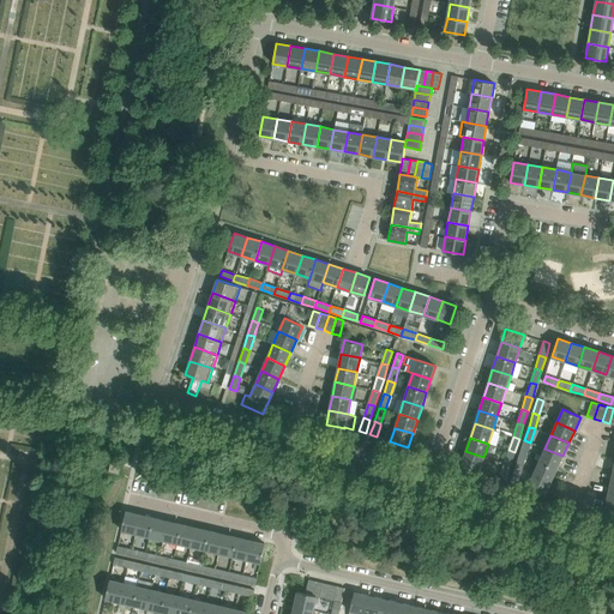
[(524,440),(519,453),(525,456),(530,443),(524,440)]
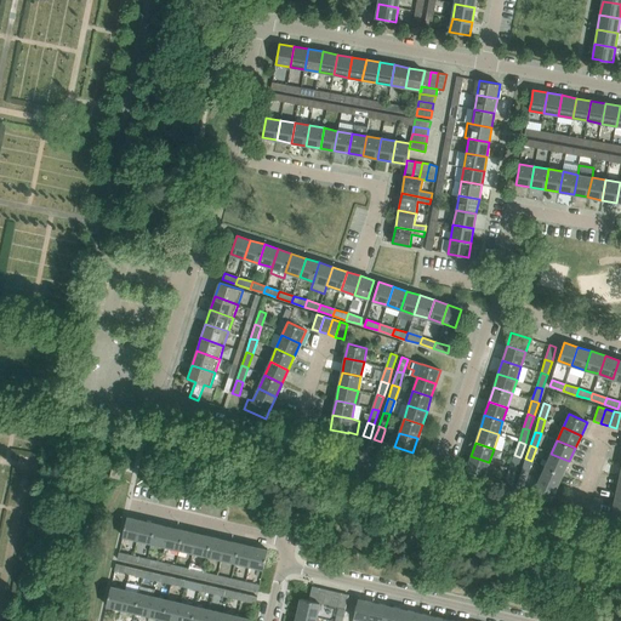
[(563,474),(569,461),(551,454),(545,467),(563,474)]
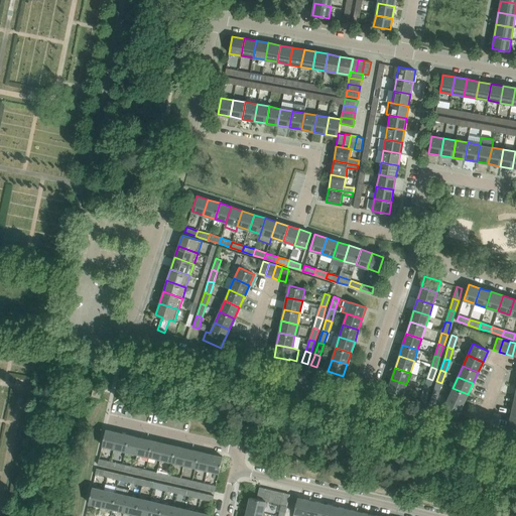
[(427,378),(423,390),(429,391),(432,380),(427,378)]
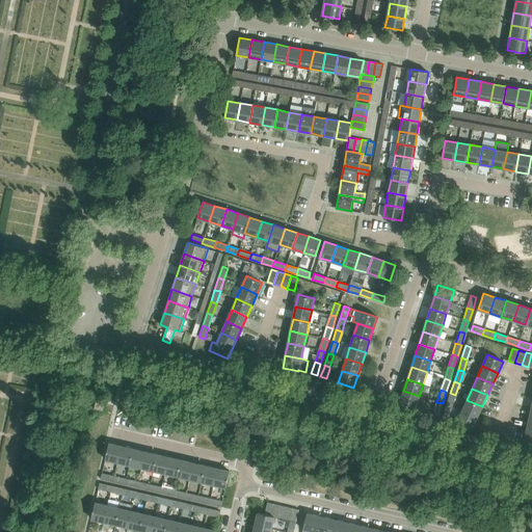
[(416,407),(419,396),(403,391),(399,403),(416,407)]
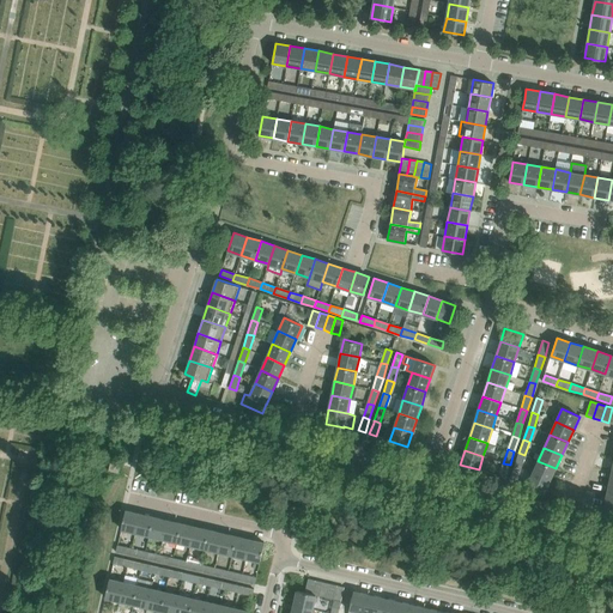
[(519,453),(514,467),(521,468),(525,455),(519,453)]
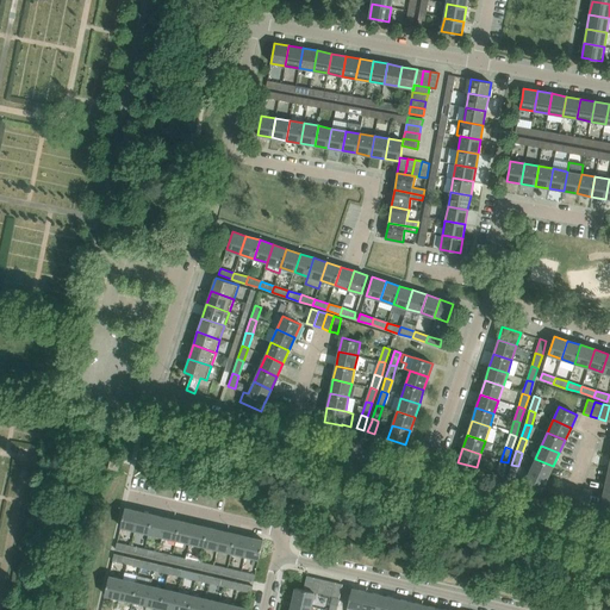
[(535,459),(529,472),(547,479),(553,466),(535,459)]
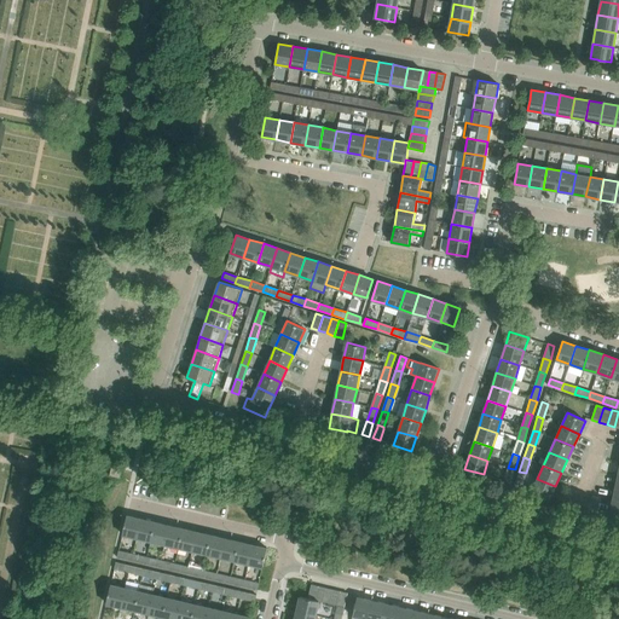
[(120,478),(122,469),(116,468),(111,467),(110,475),(120,478)]
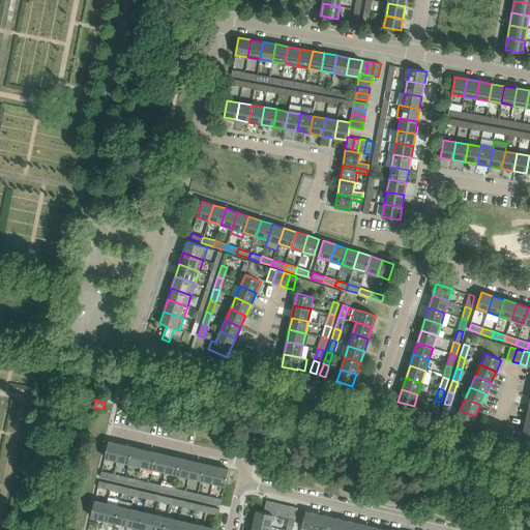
[(435,401),(432,412),(437,414),(441,402),(435,401)]
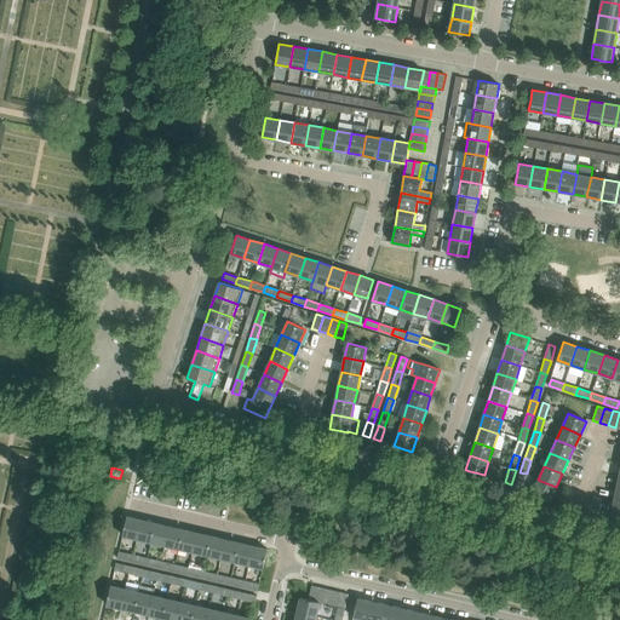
[(520,472),(516,486),(522,488),(527,474),(520,472)]
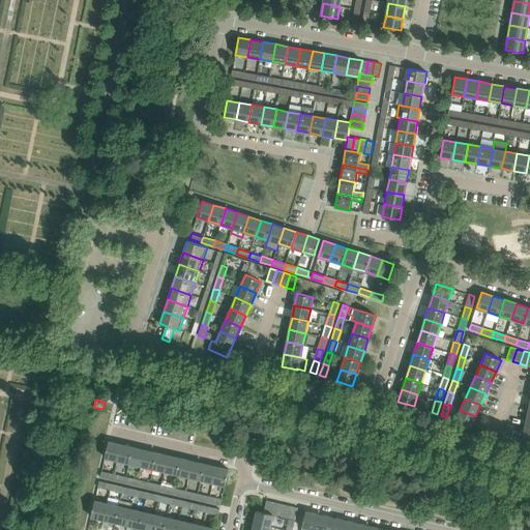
[(470,428),(475,416),(460,410),(454,421),(470,428)]
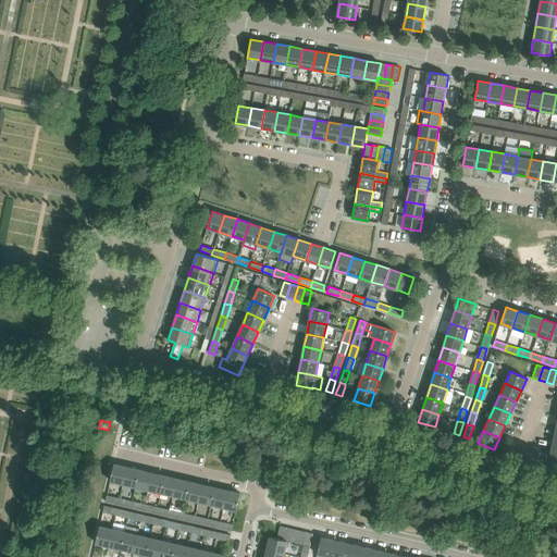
[(547,467),(556,469),(556,455),(551,454),(547,467)]
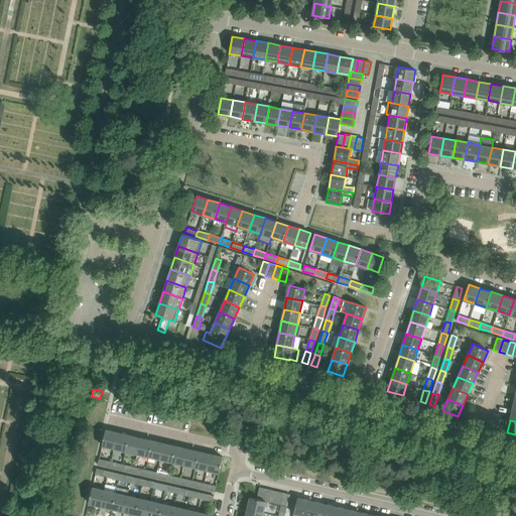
[(102,445),(114,448),(117,432),(106,429),(102,445)]
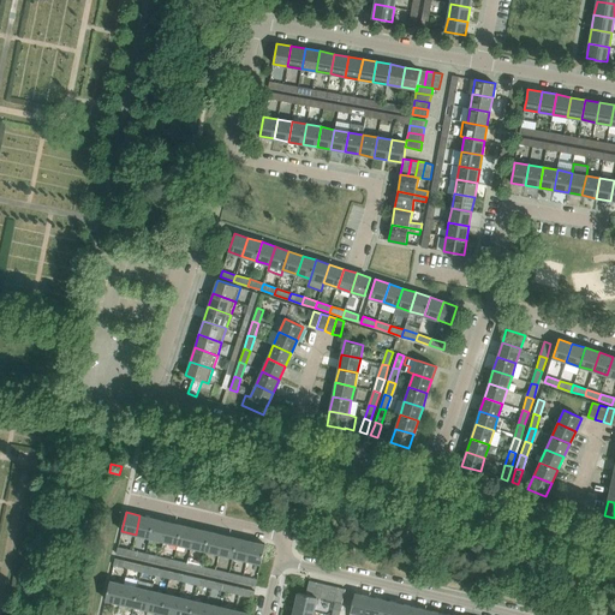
[(154,519),(139,515),(136,535),(149,537),(154,519)]
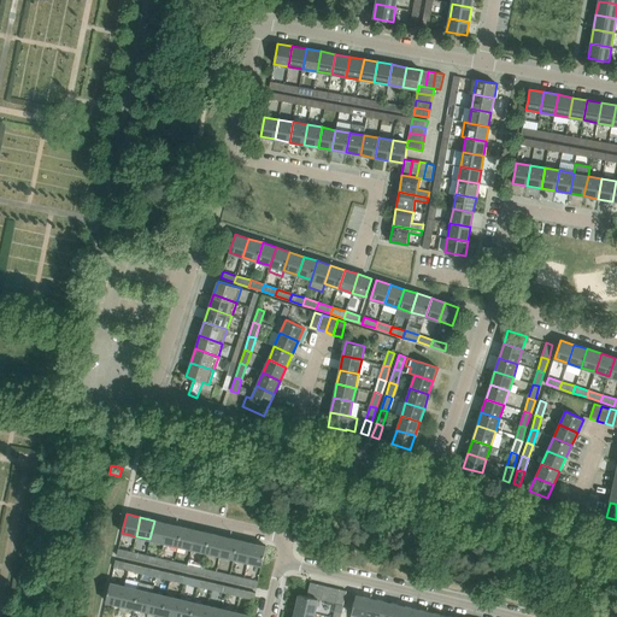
[(168,523),(154,521),(150,539),(164,542),(168,523)]
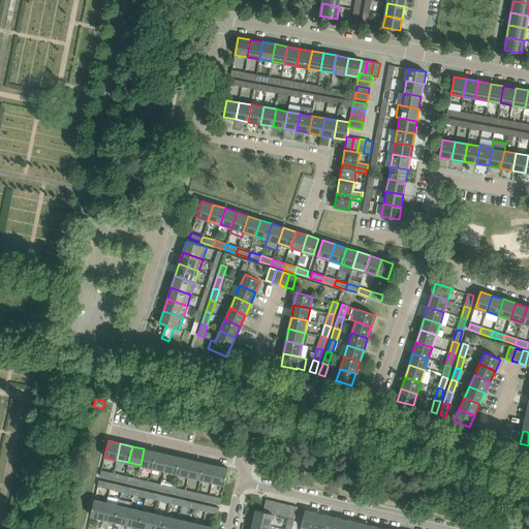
[(156,452),(144,448),(141,465),(152,468),(156,452)]
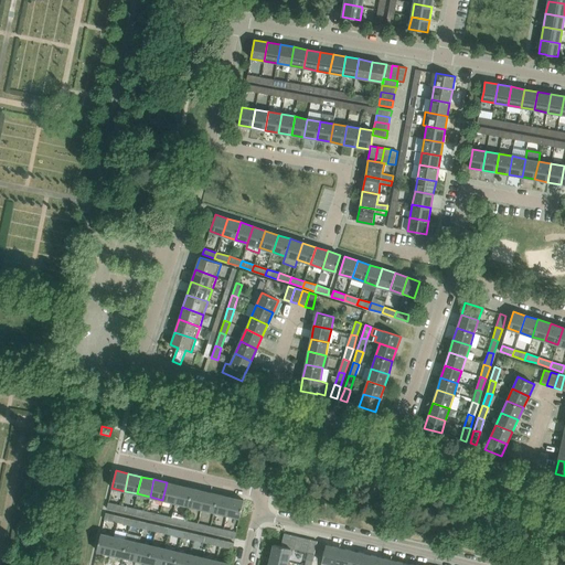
[(180,486),(167,482),(162,500),(176,502),(180,486)]
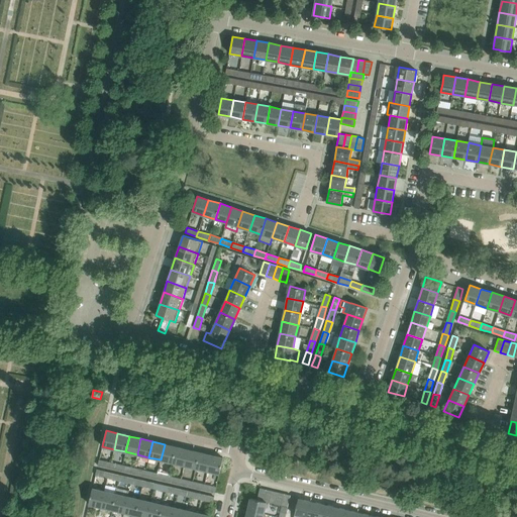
[(176,447),(165,444),(161,459),(173,462),(176,447)]
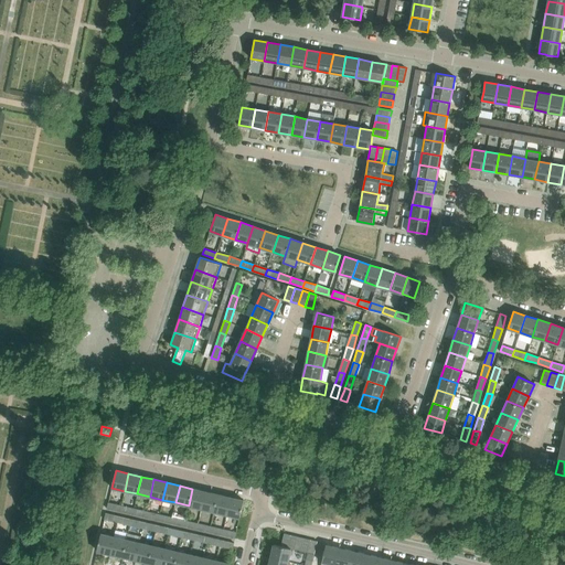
[(205,491),(192,489),(189,505),(201,509),(205,491)]
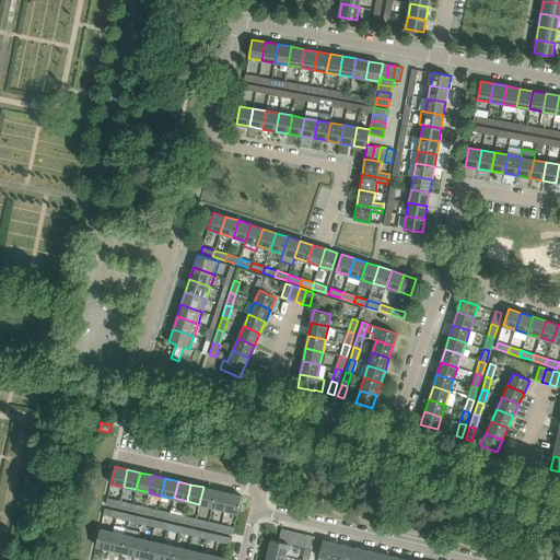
[(217,490),(203,487),(199,504),(212,508),(217,490)]
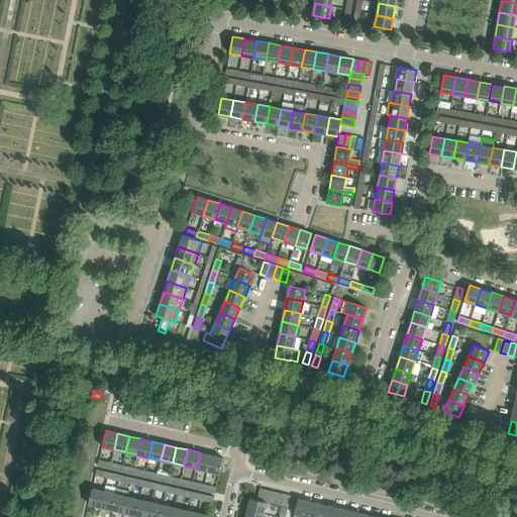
[(211,455),(200,452),(196,469),(208,471),(211,455)]
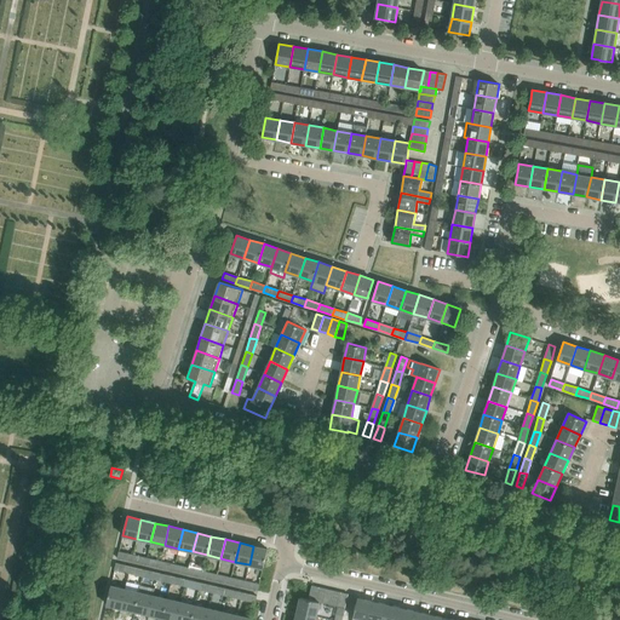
[(268,549),(253,546),(250,564),(263,568),(268,549)]
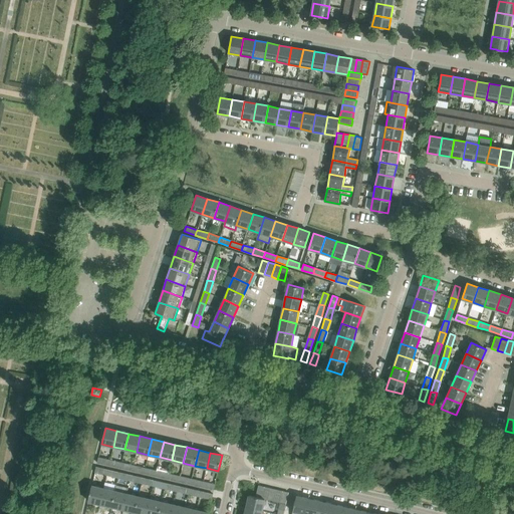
[(97,463),(108,466),(109,460),(98,457),(97,463)]
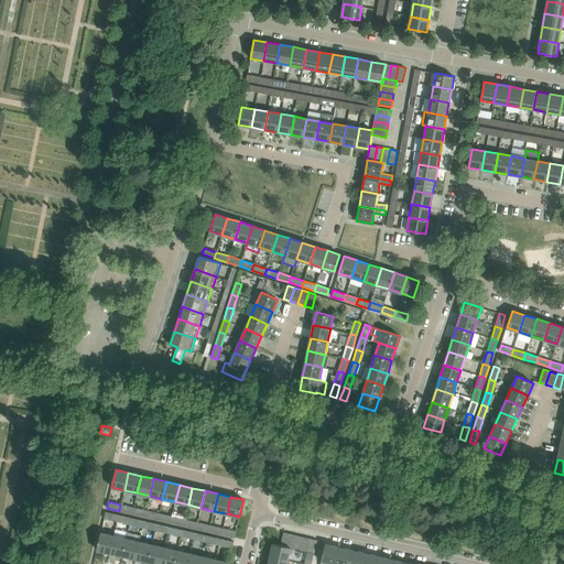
[(119,511),(132,513),(133,508),(120,505),(119,511)]
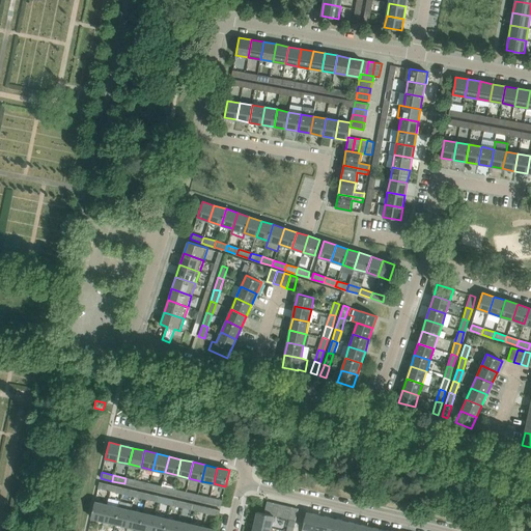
[(124,483),(136,486),(138,480),(126,478),(124,483)]
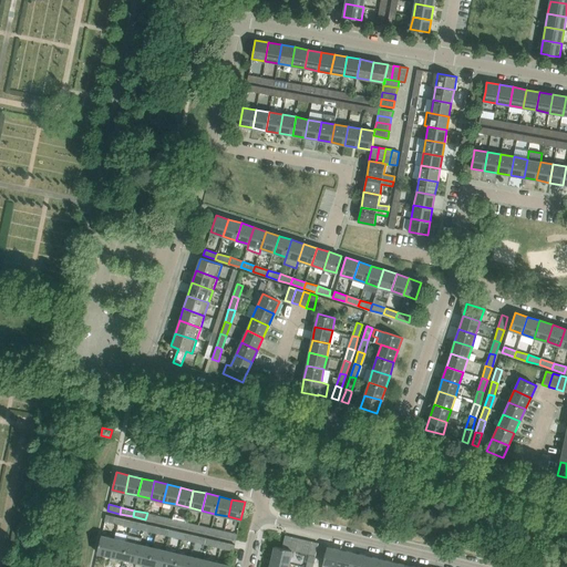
[(145,519),(158,523),(160,516),(147,513),(145,519)]
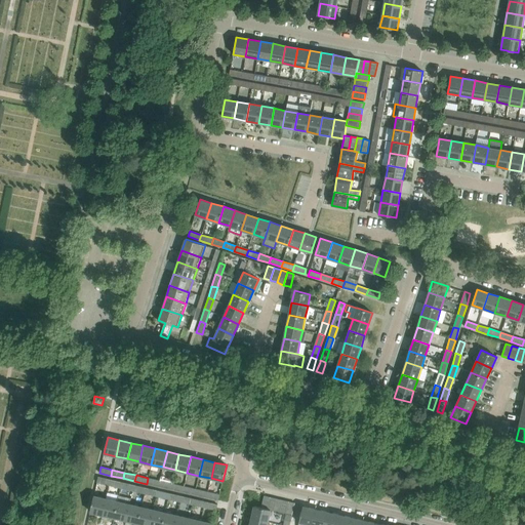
[(96,482),(109,485),(110,479),(98,477),(96,482)]
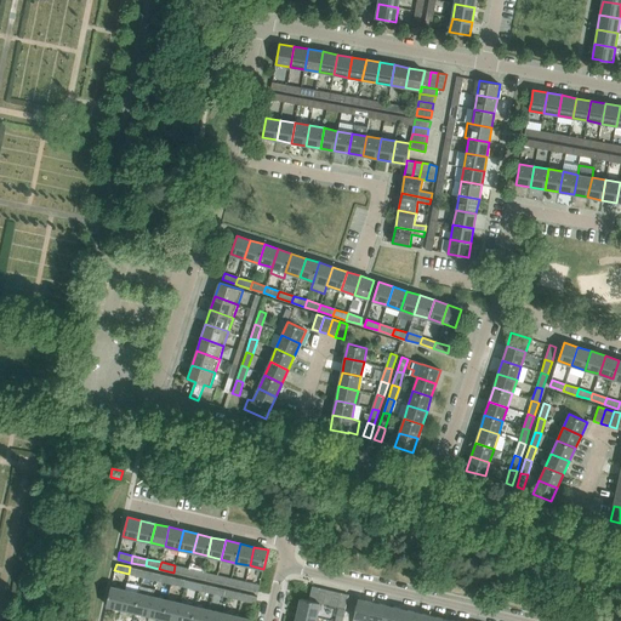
[(174,573),(188,575),(189,569),(175,565),(174,573)]
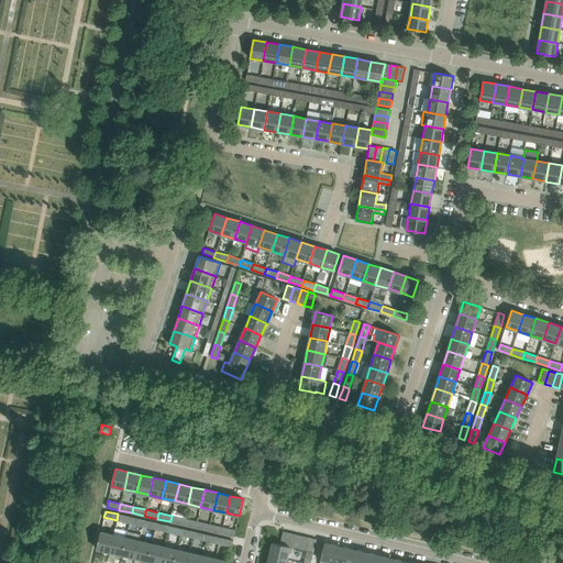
[(117,520),(130,523),(131,517),(118,514),(117,520)]
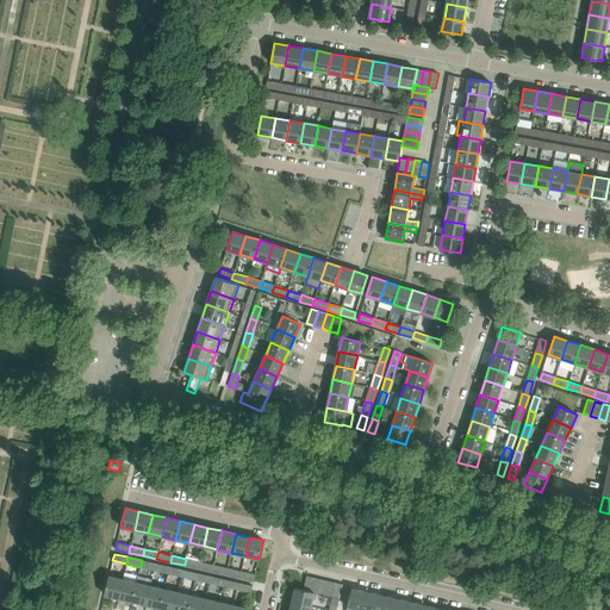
[(185,565),(198,568),(200,562),(186,559),(185,565)]
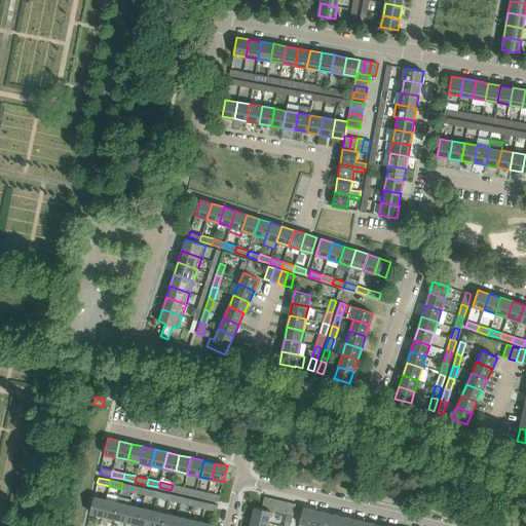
[(133,491),(134,486),(122,483),(121,489),(133,491)]
